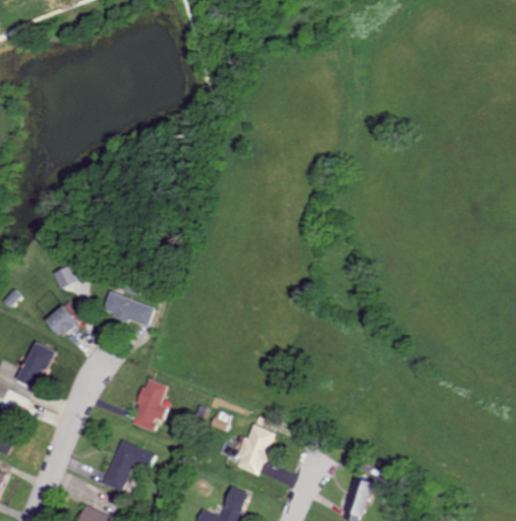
[(51,272),(57,288),(72,282),(66,267),(51,272)]
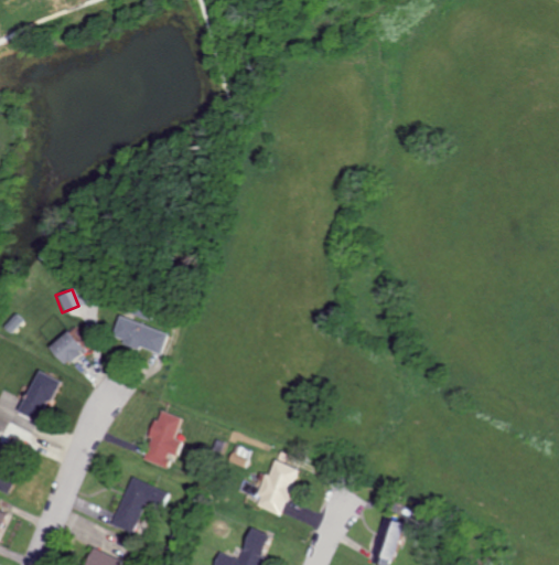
[(165,334),(118,316),(110,334),(121,339),(119,343),(137,350),(138,347),(159,354),(165,334)]
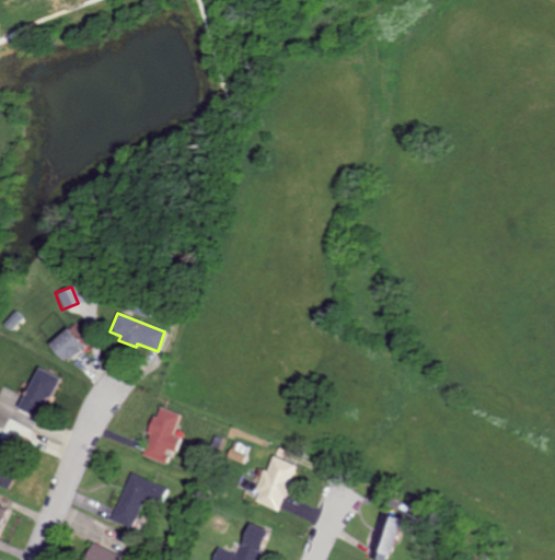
[(47,343),(65,362),(82,346),(66,328),(47,343)]
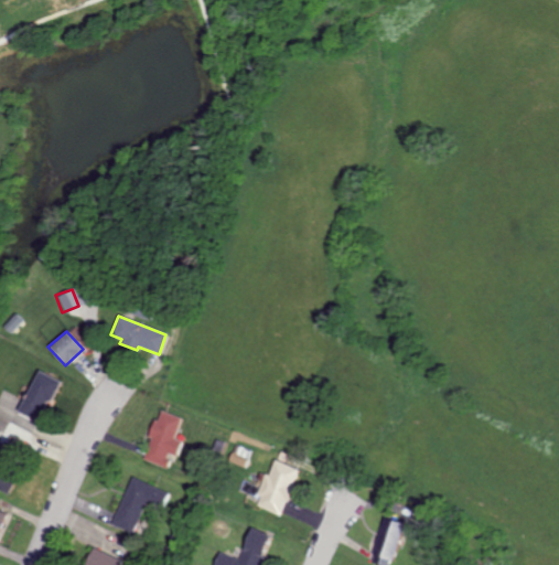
[(39,422),(57,380),(36,370),(18,412),(39,422)]
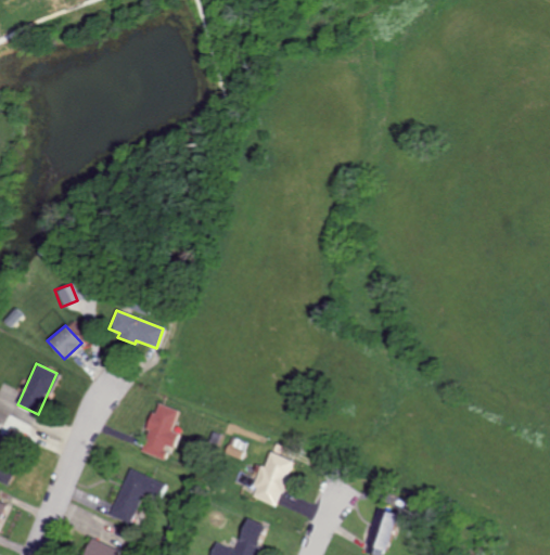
[(176,410),(154,402),(137,451),(162,460),(166,448),(170,450),(176,434),(168,430),(176,410)]
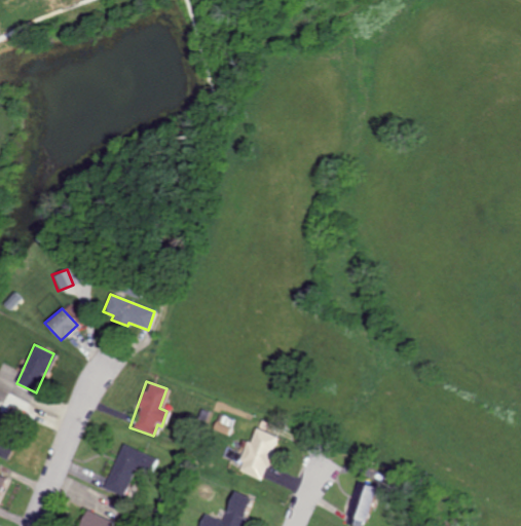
[(226,435),(232,419),(217,413),(211,429),(226,435)]
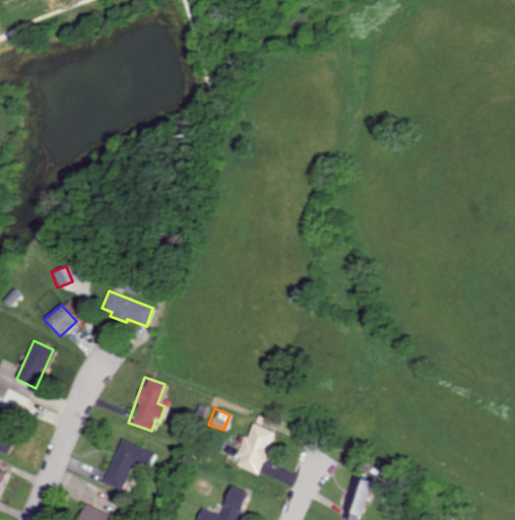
[(0,452),(6,455),(14,437),(5,434),(10,424),(0,419),(0,452)]
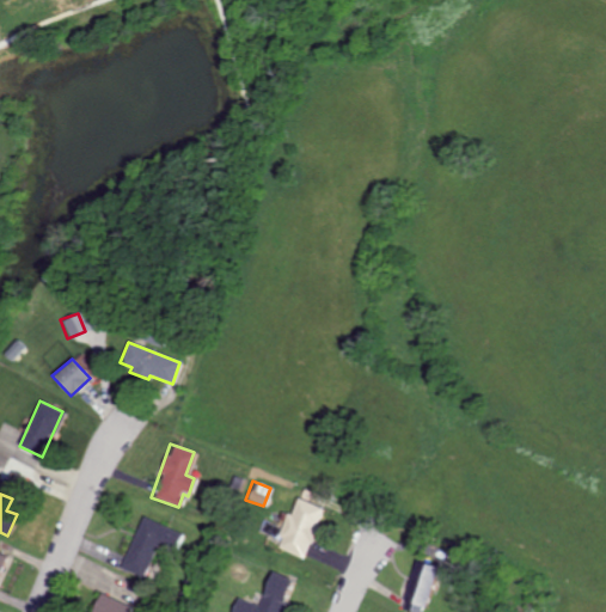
[(324,508),(295,497),(275,546),(304,558),(324,508)]
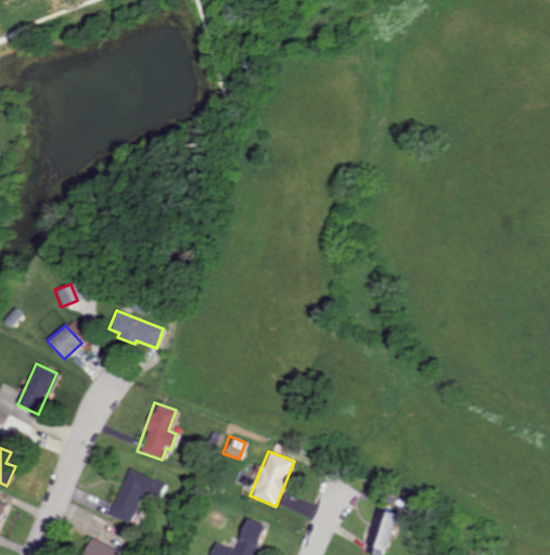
[(128,524),(139,497),(154,503),(163,483),(127,469),(107,515),(128,524)]
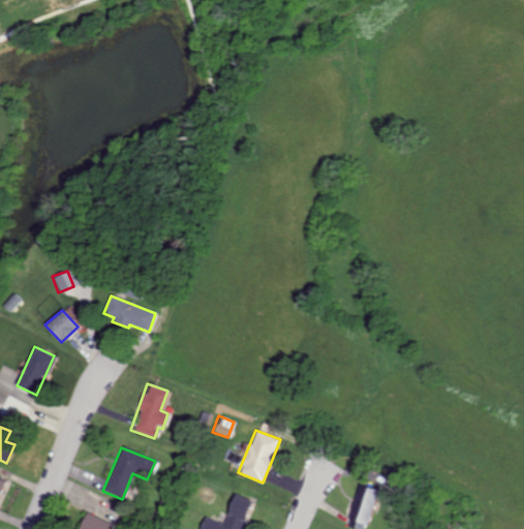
[(355,528),(364,528),(377,490),(359,485),(346,526),(355,528)]
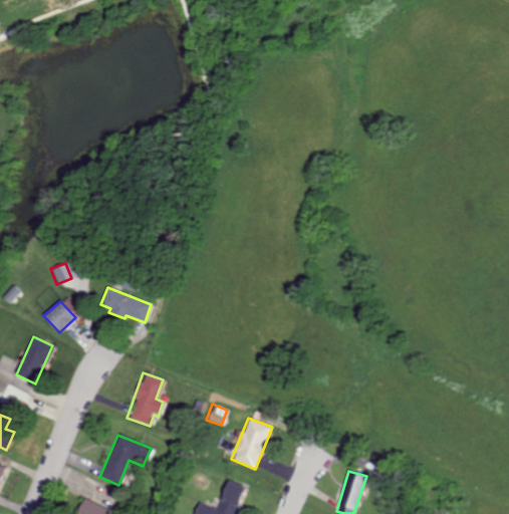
[(234,513),(244,487),(226,481),(216,509),(197,502),(193,513),(234,513)]
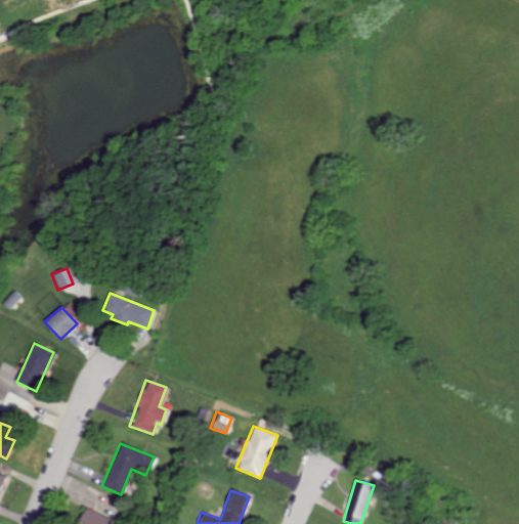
[(77,523),(110,523),(112,521),(85,508),(77,523)]
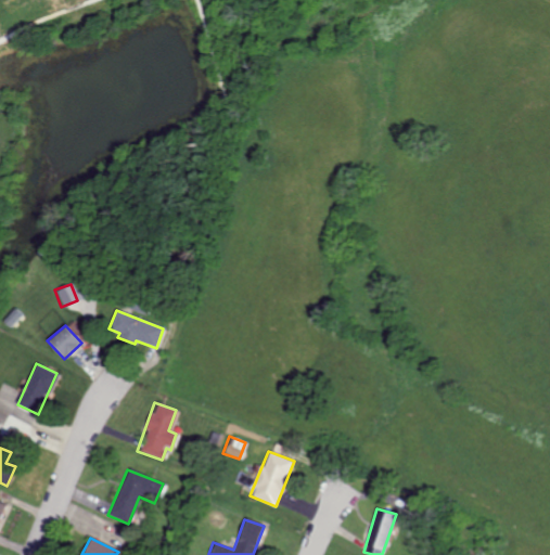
All buildings are outlined.
